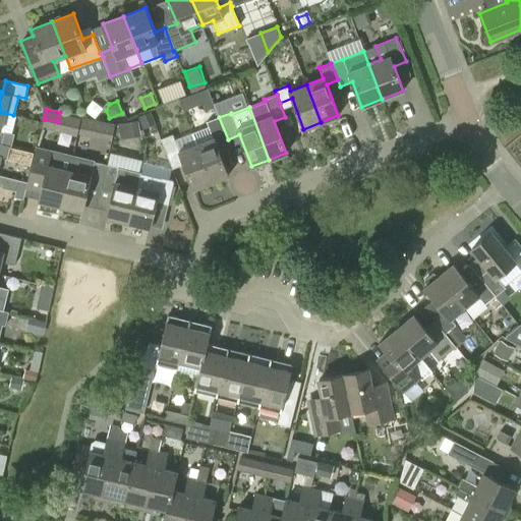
[(0,112),(0,142),(6,145),(9,132),(0,130),(4,113),(0,112)]
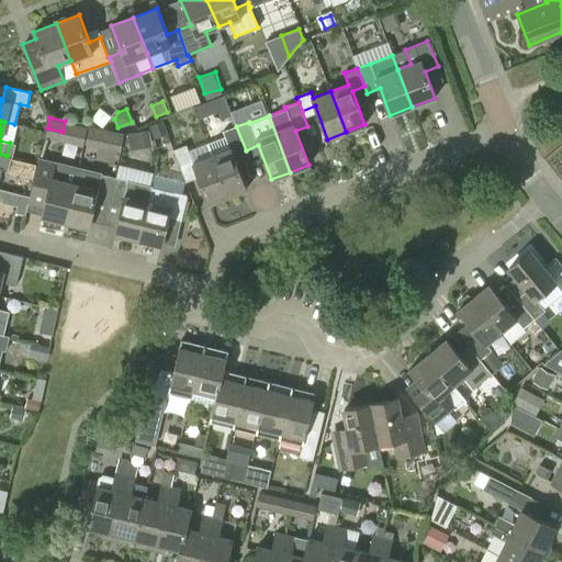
[(163,121),(149,125),(155,138),(167,134),(163,121)]
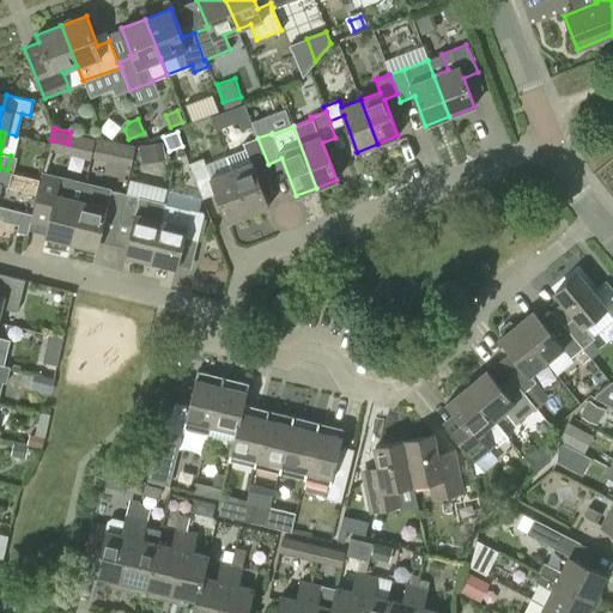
[(246,150),(226,157),(231,170),(248,214),(268,206),(254,169),(268,164),(258,138),(243,143),(246,150)]
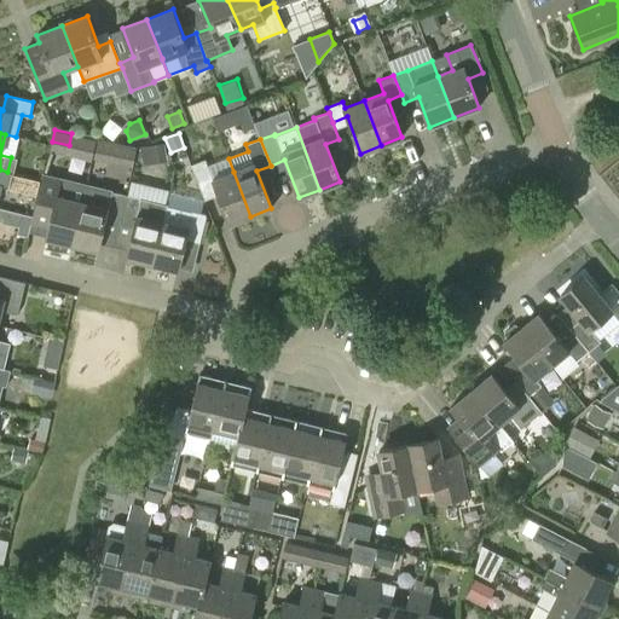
[(136,146),(117,143),(114,155),(133,158),(136,146)]
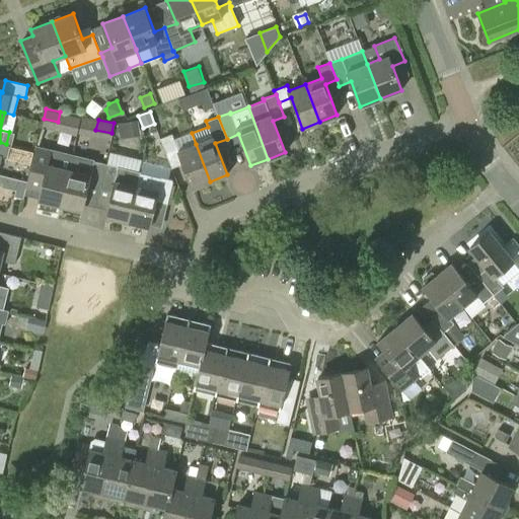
[(138,121),(125,123),(128,138),(140,135),(138,121)]
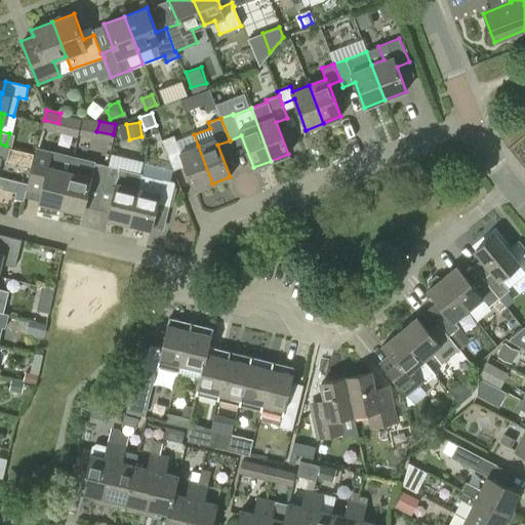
[(212,184),(198,146),(180,153),(173,135),(162,139),(171,163),(183,159),(195,190),(212,184)]
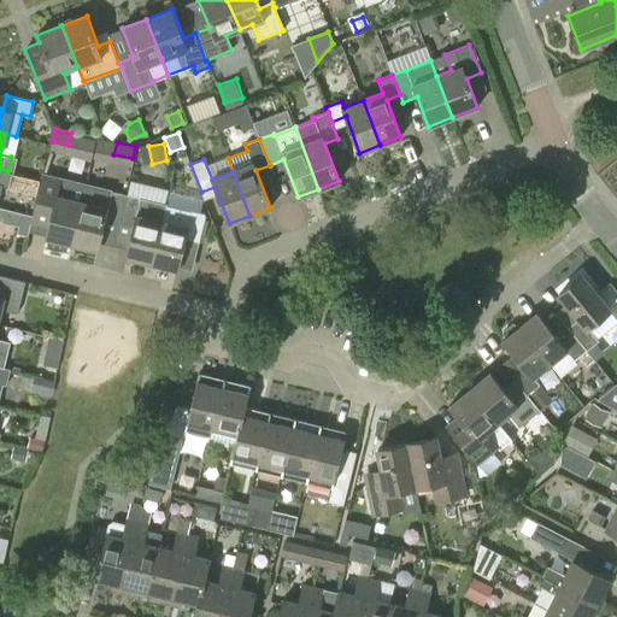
[(0,193),(3,186),(9,187),(12,172),(7,171),(0,169),(0,193)]
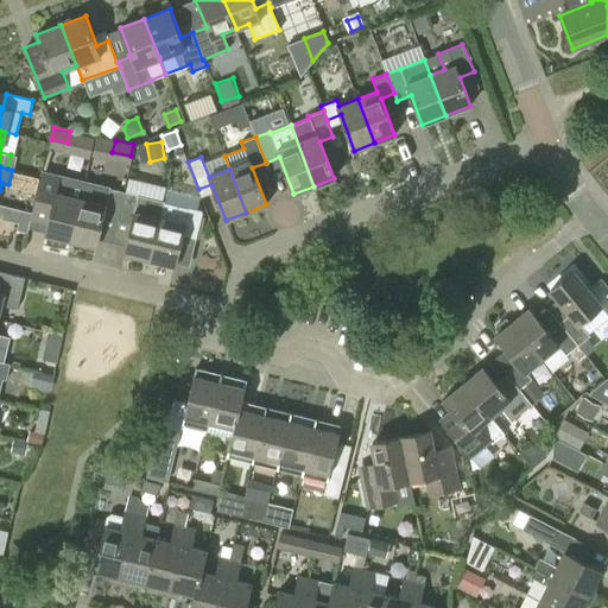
[(43,172),(31,220),(48,225),(45,234),(70,240),(81,198),(67,195),(70,178),(43,172)]
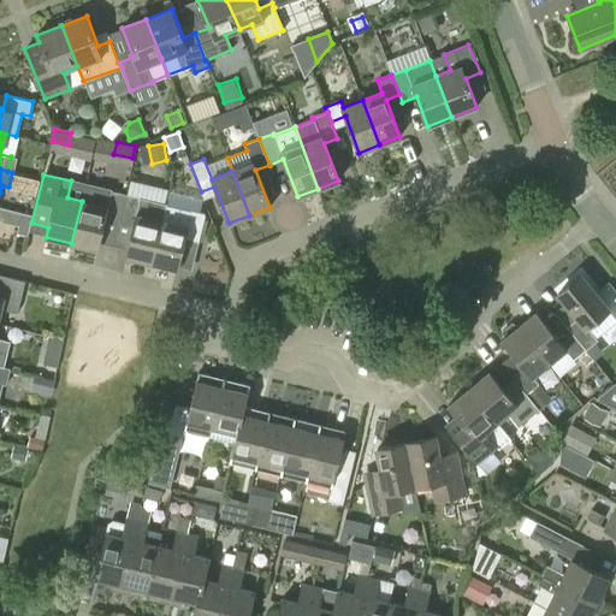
[(129,194),(166,201),(169,187),(131,181),(129,194)]
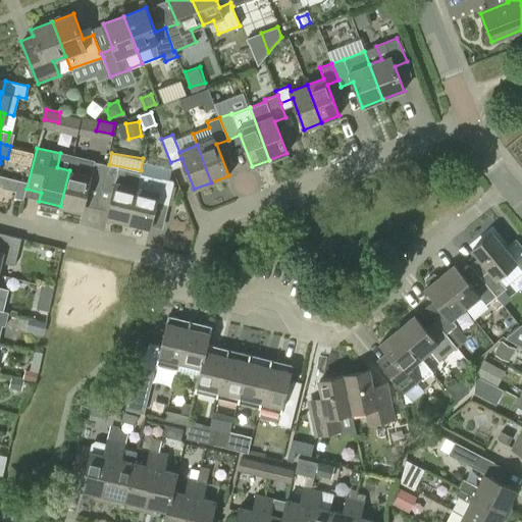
[(101,189),(107,164),(84,159),(80,173),(69,170),(60,206),(83,211),(89,186),(101,189)]
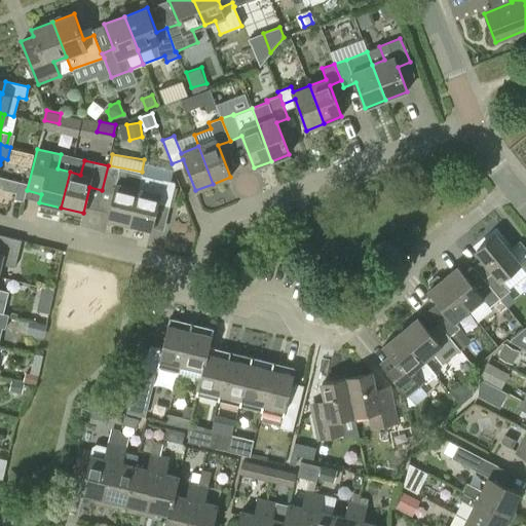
[(129,224),(142,174),(108,165),(102,190),(114,193),(108,219),(129,224)]
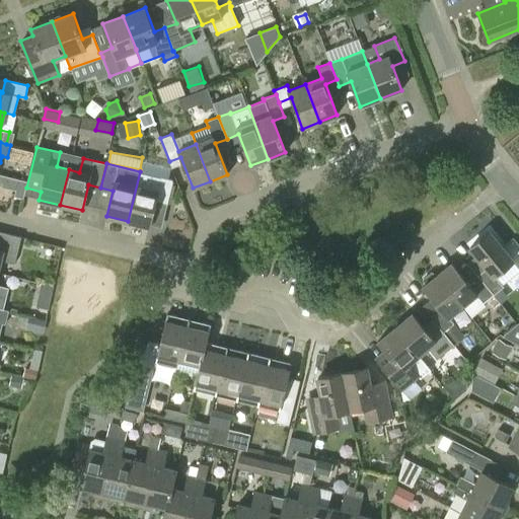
[(140,171),(128,221),(149,227),(156,201),(166,203),(172,179),(140,171)]
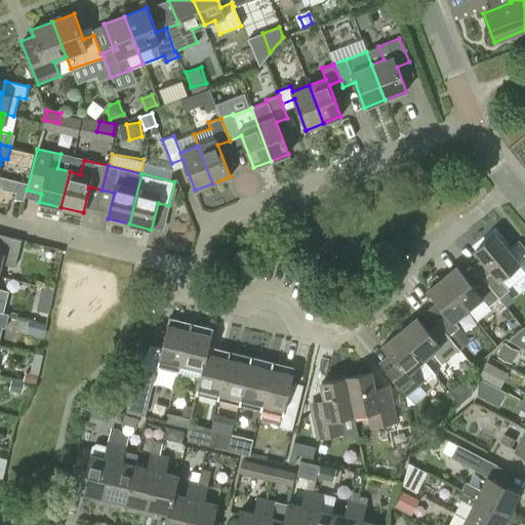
[(27,184),(0,176),(0,184),(1,185),(1,189),(16,192),(14,198),(23,200),(27,184)]
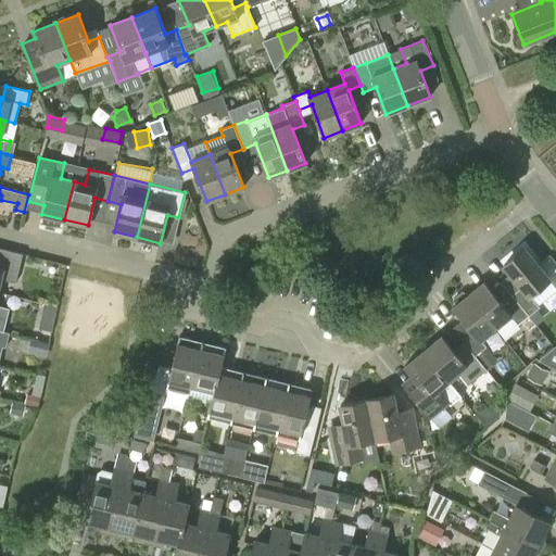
[(0,283),(1,279),(16,282),(23,253),(0,247),(0,283)]
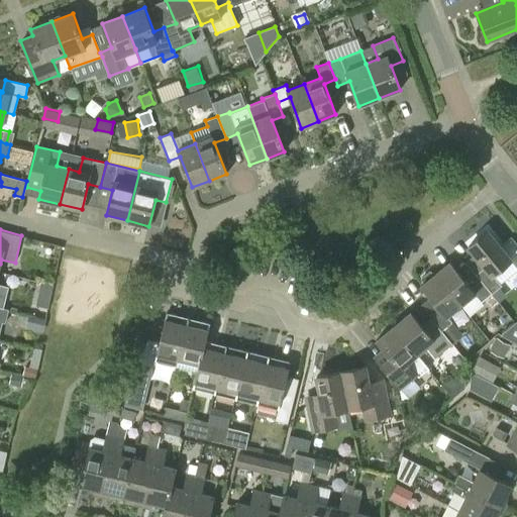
[(480,280),(492,294),(502,285),(493,275),(510,260),(487,230),(468,246),(485,267),(476,275),(480,280)]
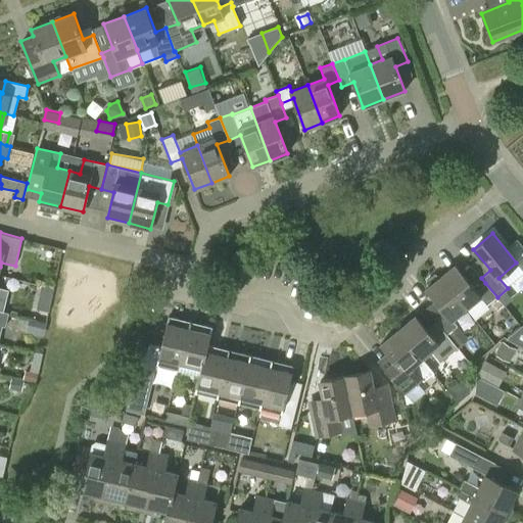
[(437,274),(466,307),(480,296),(487,305),(497,297),(485,283),(476,291),(455,265),(443,274),(437,274)]
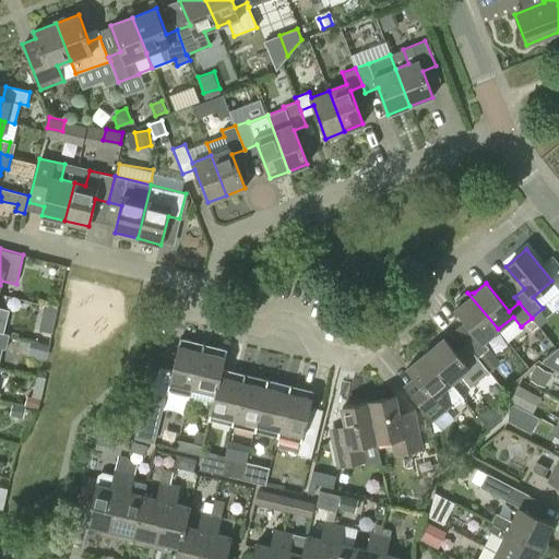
[(483,342),(498,329),(467,293),(459,300),(458,306),(454,308),(479,339),(468,348),(472,351),(476,357),(488,348),(483,342)]
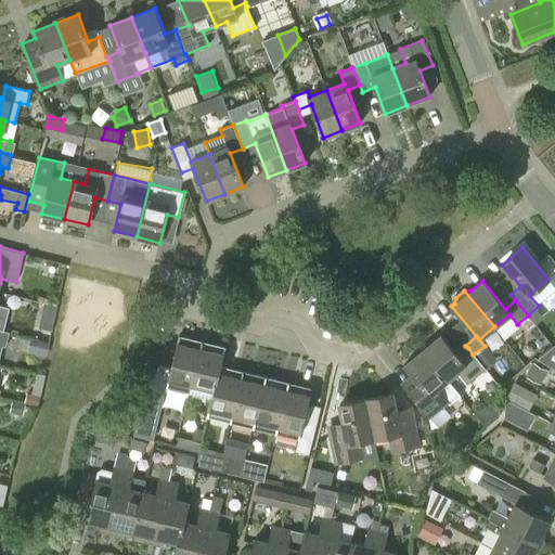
[(41,315),(54,319),(57,306),(43,304),(41,315)]
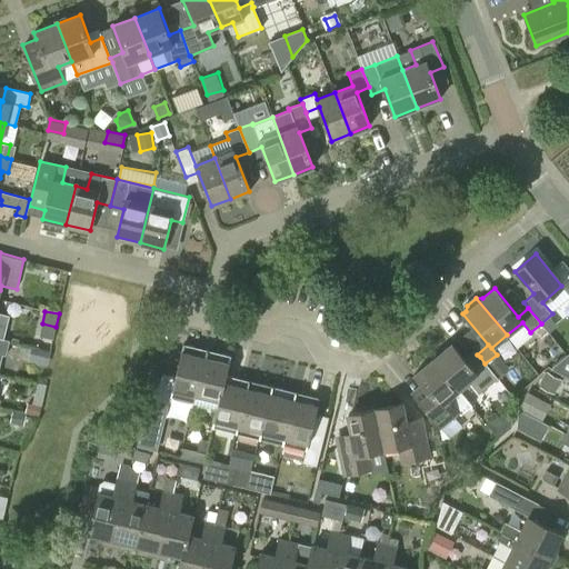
[(0,338),(5,339),(10,316),(0,312),(0,338)]
